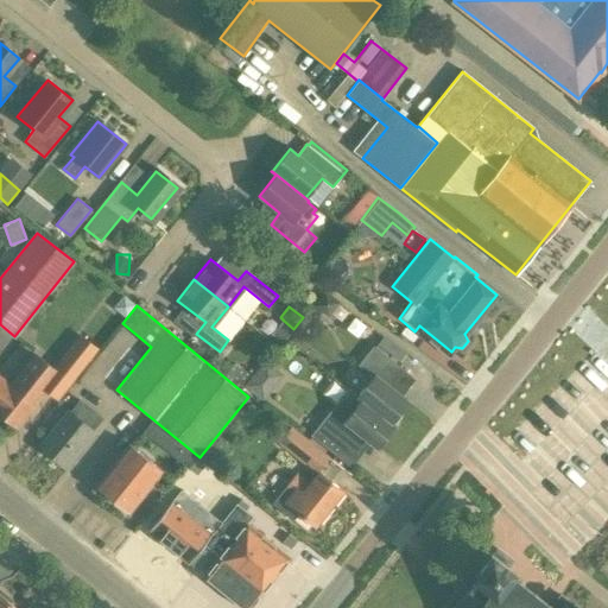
[(80,334),(58,361),(77,377),(99,349),(80,334)]
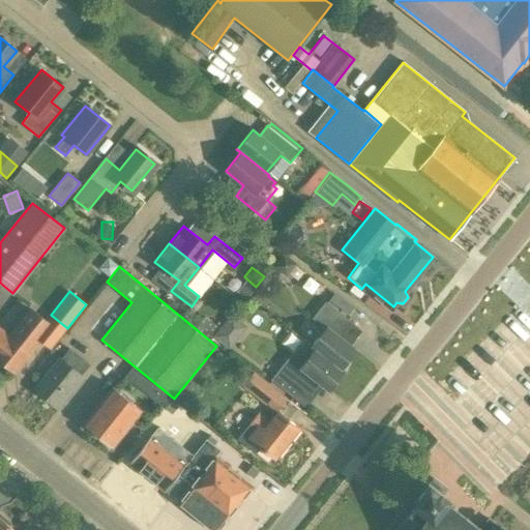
[(311,345),(344,372),(344,371),(341,369),(355,350),(337,334),(348,320),(325,302),(312,319),(324,328),(311,345)]
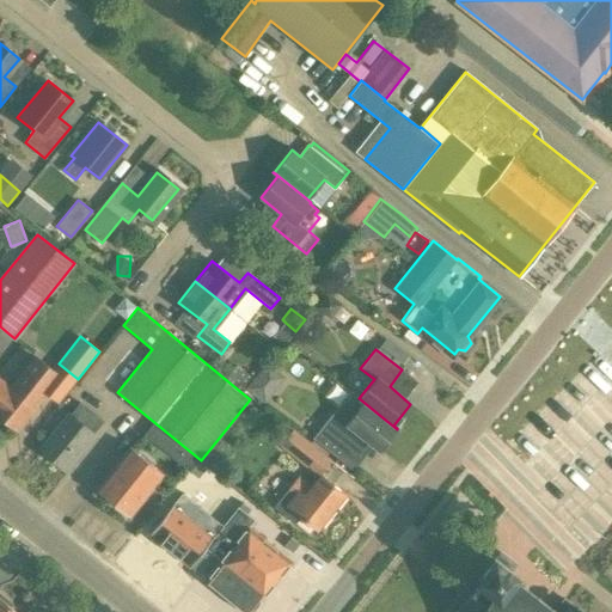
[(36,356),(11,389),(0,401),(0,416),(16,429),(59,375),(36,356)]
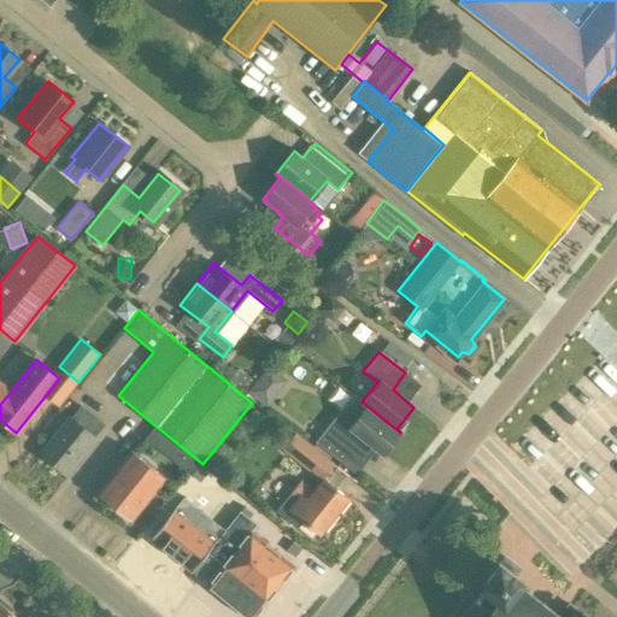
[(248,392),(269,405),(286,380),(266,366),(248,392)]
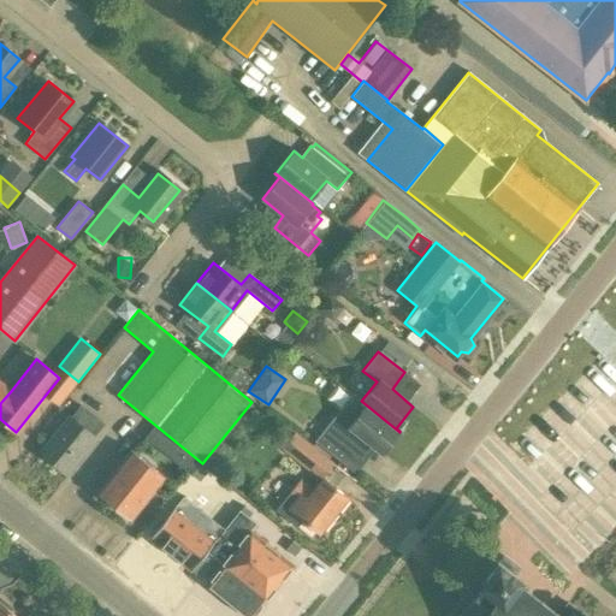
[(0,403),(11,391),(0,381),(0,403)]
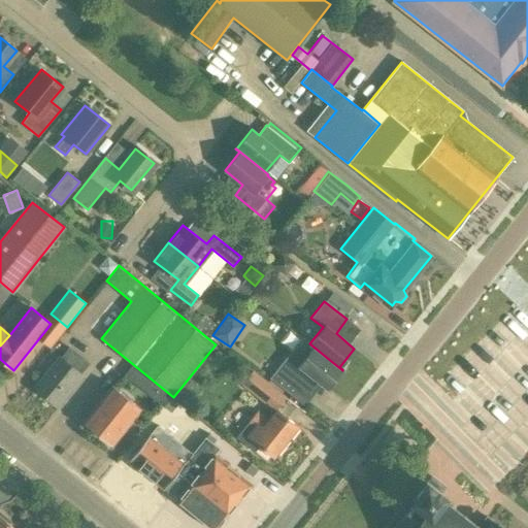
[(291,395),(308,373),(327,389),(342,370),(309,343),(309,344),(302,339),(271,378),(291,395)]
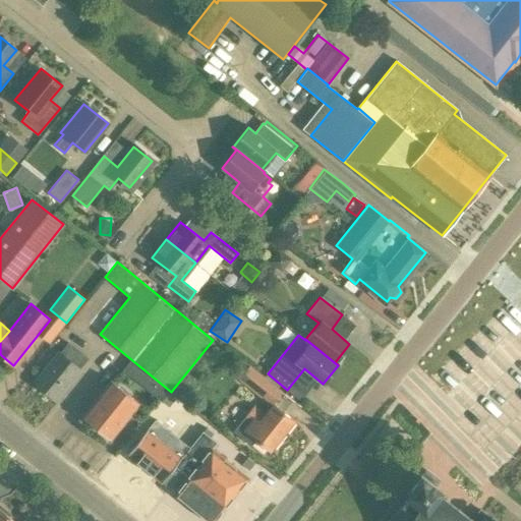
[(56,398),(78,369),(88,358),(68,342),(36,382),(56,398)]
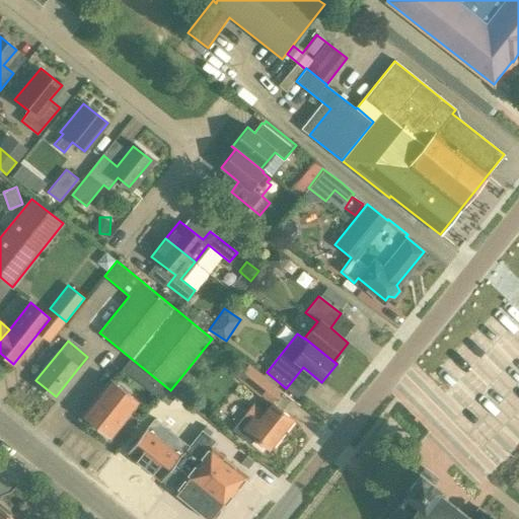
[(234,378),(263,397),(274,380),(245,362),(234,378)]
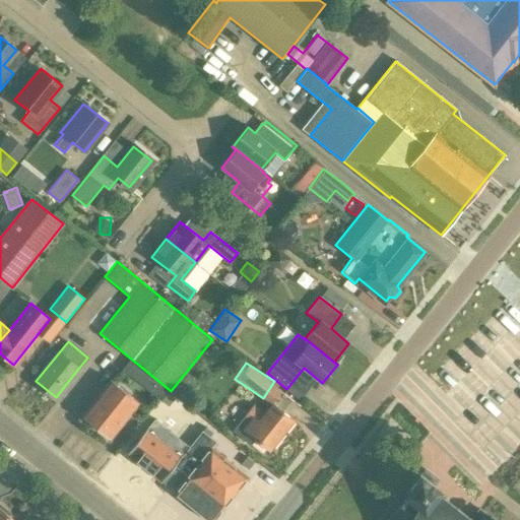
[(109,437),(137,401),(112,381),(83,415),(109,437)]
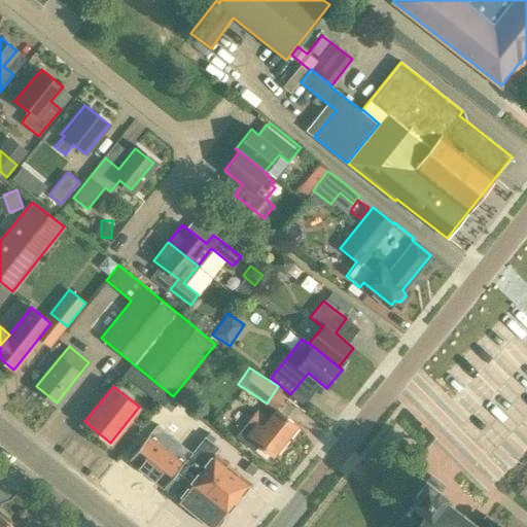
[(197,414),(204,405),(181,387),(174,396),(197,414)]
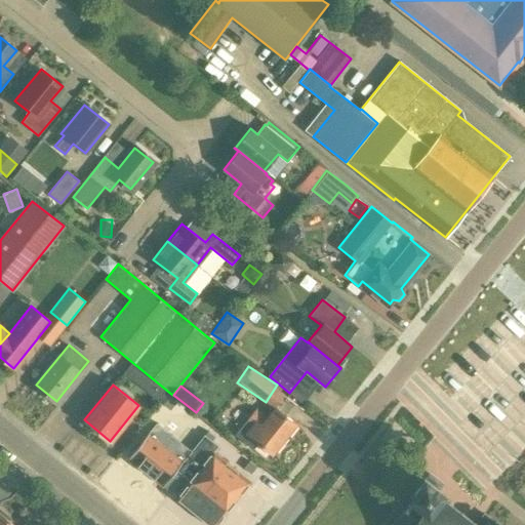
[(296,423),(276,407),(267,417),(256,409),(236,434),(253,448),(258,443),(272,453),(296,423)]
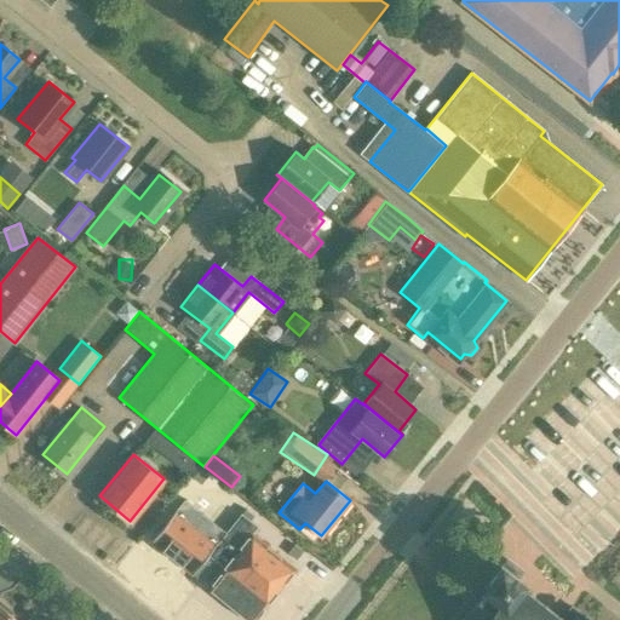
[(181,498),(144,543),(165,560),(201,515),(181,498)]
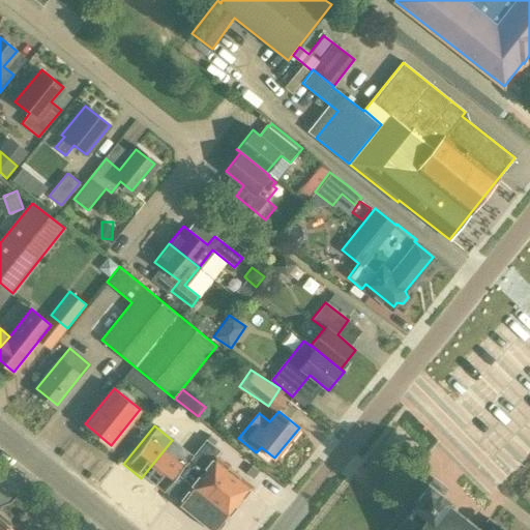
[(198,471),(172,503),(177,507),(204,529),(212,529),(213,529),(247,487),(248,484),(213,457),(219,449),(204,437),(184,461),(198,471)]
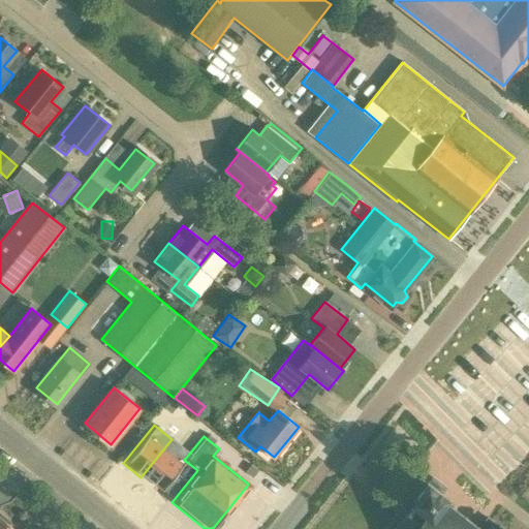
[(172,439),(141,477),(158,492),(160,489),(167,480),(170,476),(174,471),(189,454),(172,439)]
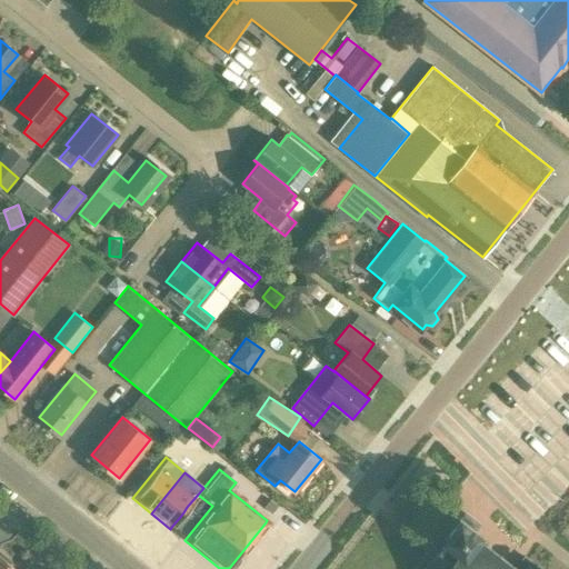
[(265,493),(257,502),(265,508),(271,499),(265,493)]
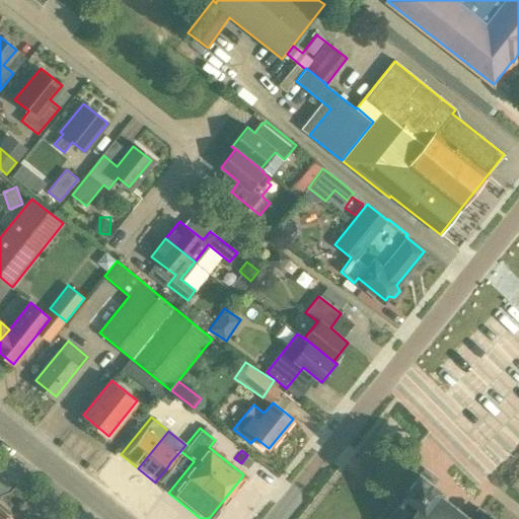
[(247,455),(241,463),(247,468),(253,460),(247,455)]
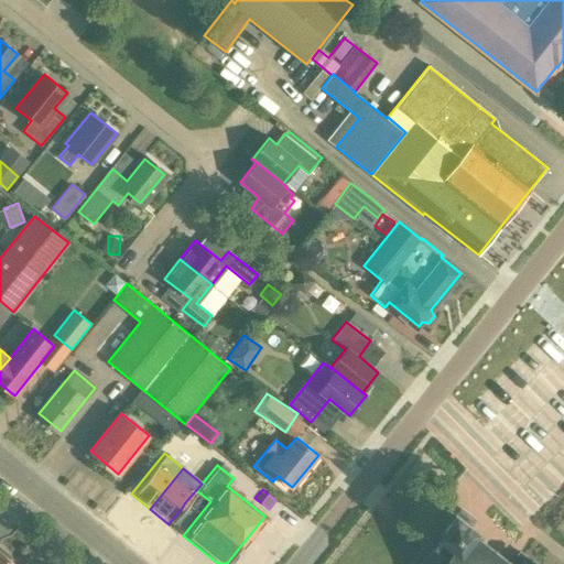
[(275,500),(269,509),(275,514),(282,506),(275,500)]
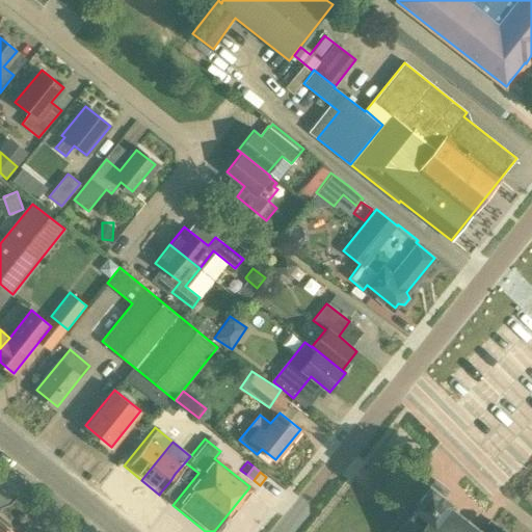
[(175,474),(171,479),(179,485),(183,481),(175,474)]
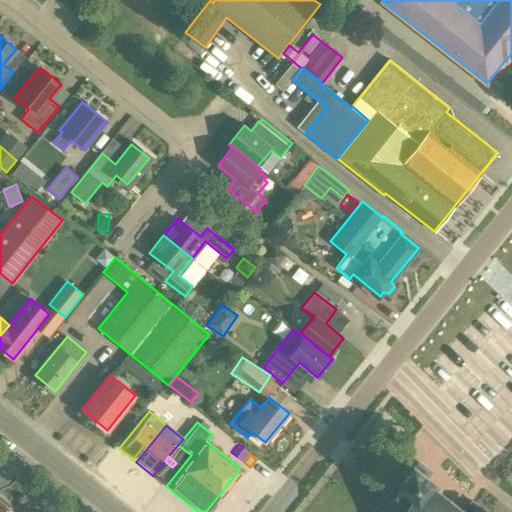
[(256,459),(250,467),(256,472),(262,464),(256,459)]
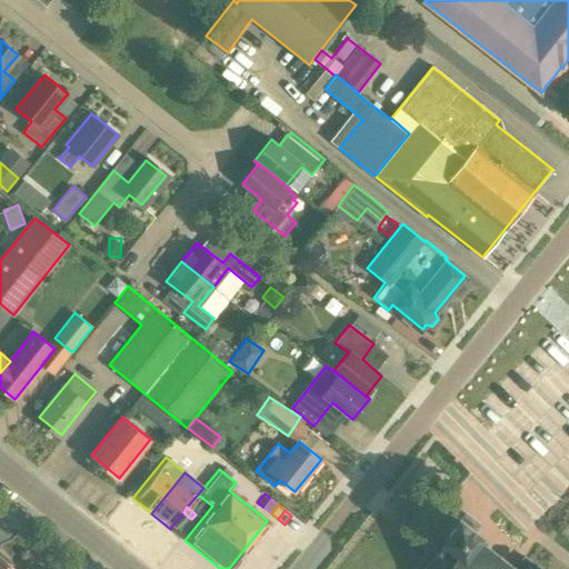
[(183,512),(180,517),(188,523),(191,519),(183,512)]
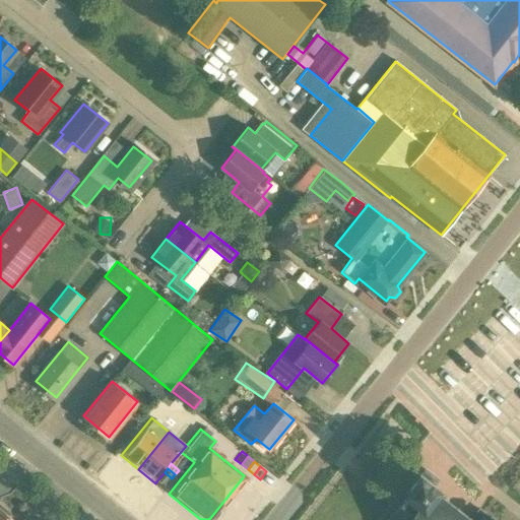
[(492,519),(490,518),(479,509),(470,519),(468,519),(433,492),(437,485),(436,484),(421,474),(418,471),(404,490),(416,499),(402,514),(396,519),(492,519)]
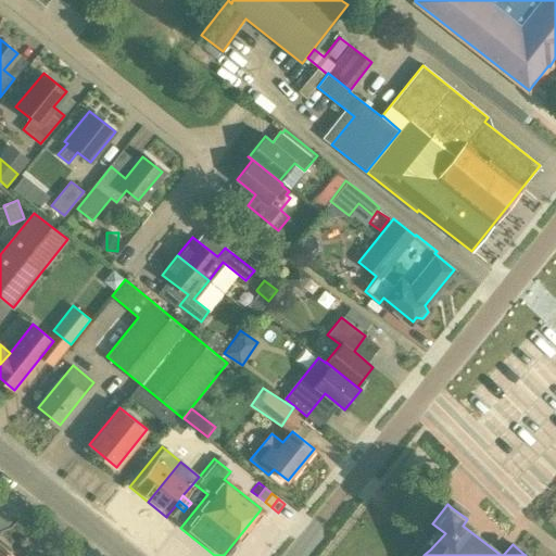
[(176,505),(168,514),(177,520),(184,512),(176,505)]
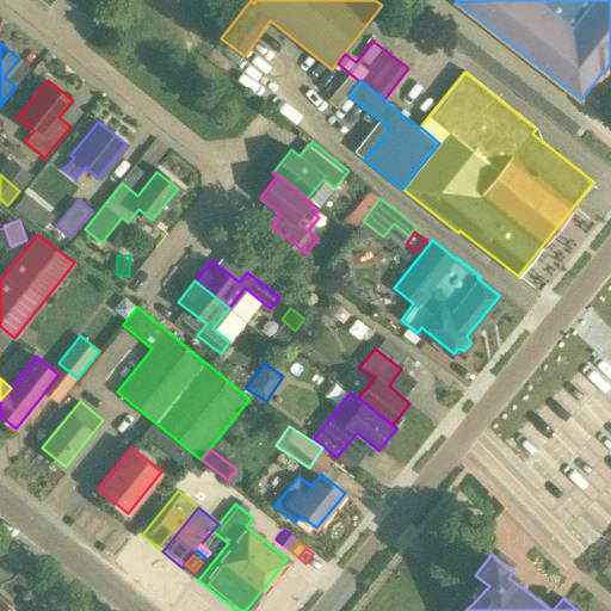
[(0,610),(16,610),(0,597),(0,610)]
